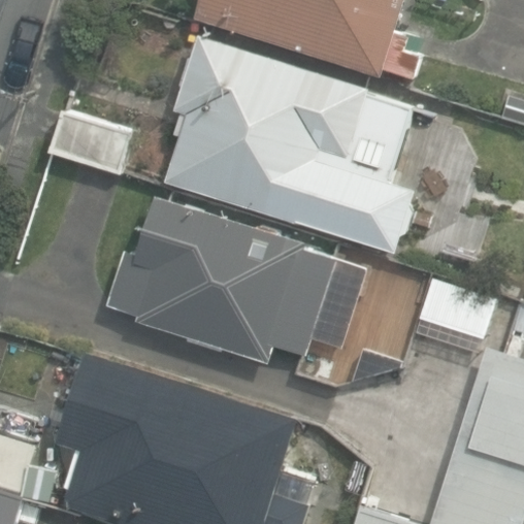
[(199,0),(194,19),(380,78),(382,70),(414,80),(421,55),(404,48),(408,36),(394,31),(403,0),(199,0)]
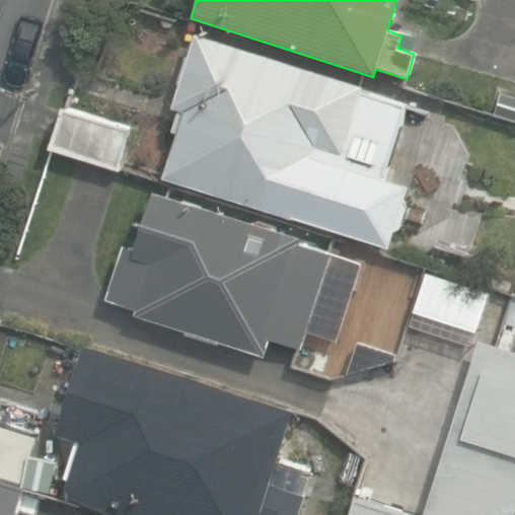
[(174,135),(159,179),(387,249),(392,233),(400,227),(403,218),(405,210),(401,203),(406,188),(382,180),(405,106),(361,93),(362,86),(195,33),(169,109),(175,112),(169,133),(174,135)]
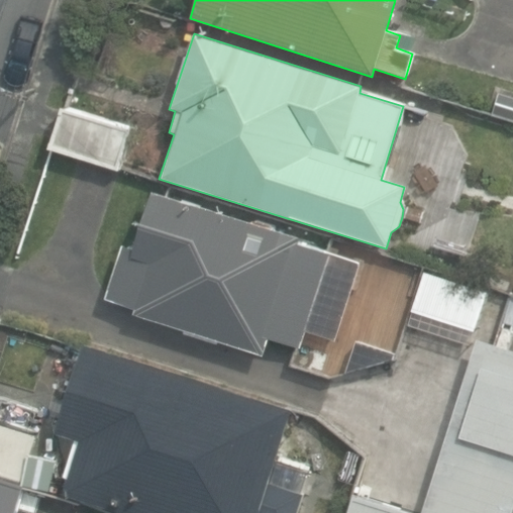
[(131,128),(60,107),(46,150),(118,173),(131,128)]
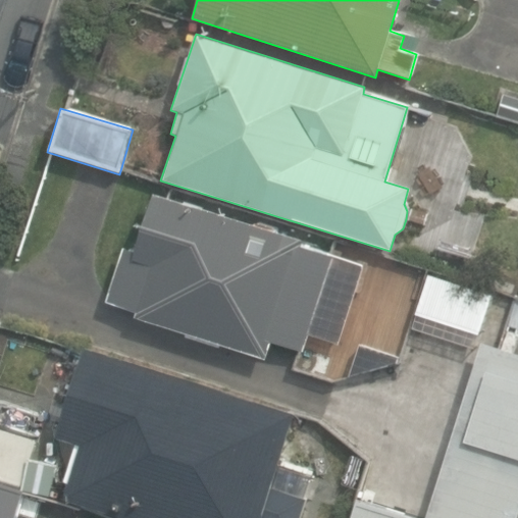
[(152,193),(134,250),(122,247),(104,303),(135,313),(133,319),(264,360),(269,343),(301,353),(307,333),(338,344),(362,267),(301,248),(303,240),(152,193)]
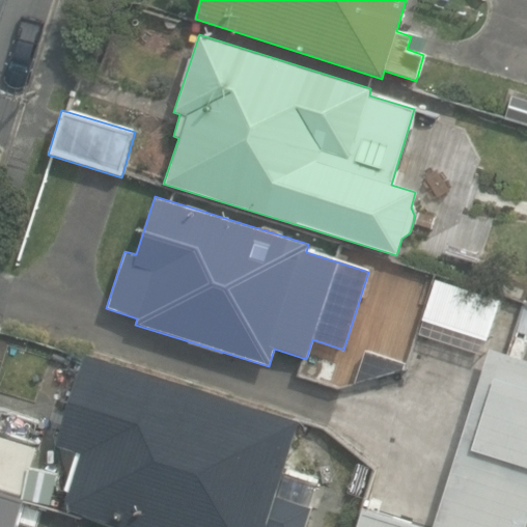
[(417,526),(362,508),(356,526),(524,526),(526,520),(526,361),(489,349),(432,526),(417,526)]
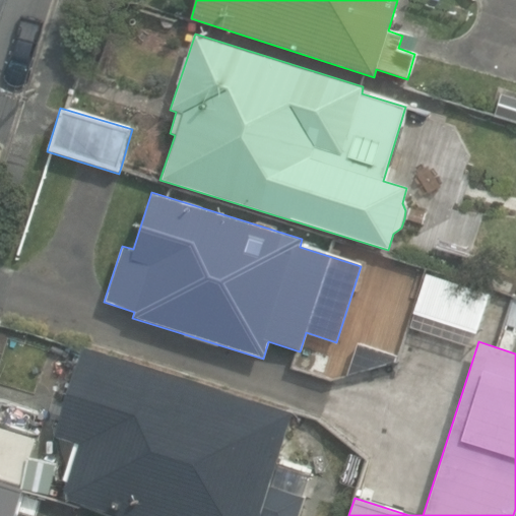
[(67,480),(61,498),(119,515),(296,515),(310,476),(276,465),(294,412),(83,345),(53,438),(73,444),(62,478),(67,480)]
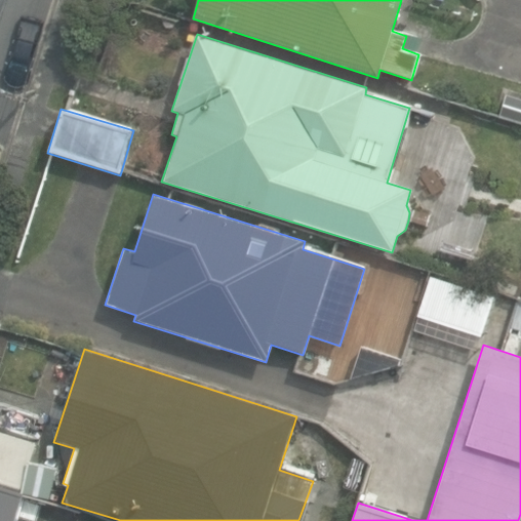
[(0,485),(24,493),(45,499),(54,469),(30,462),(36,443),(0,431),(0,485)]
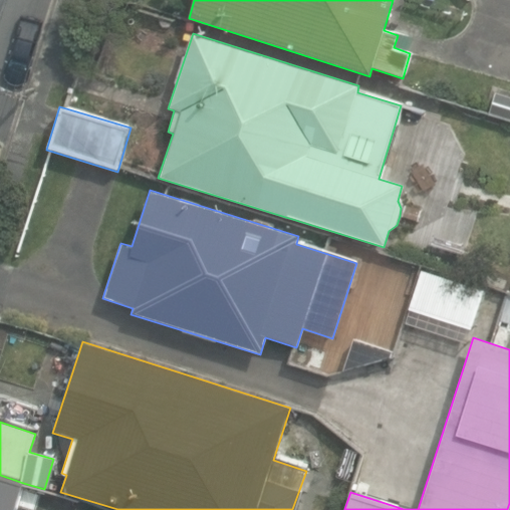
[(14,509),(23,483),(0,475),(0,509),(14,509)]
